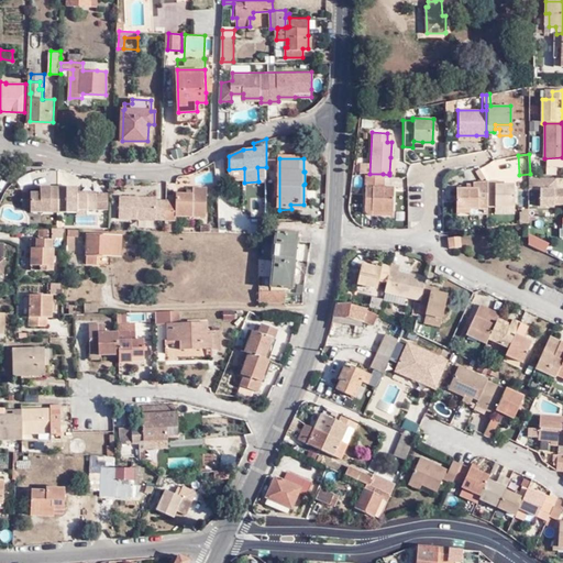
[(382,186),(383,174),(370,174),(365,173),(364,208),(368,213),(372,213),(373,208),(392,209),(393,186),(382,186)]
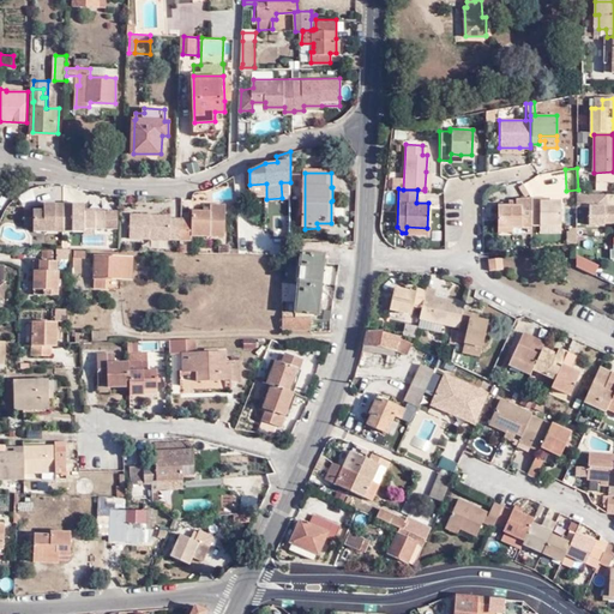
[(608,194),(578,194),(578,208),(590,208),(589,226),(605,226),(605,223),(605,208),(608,208),(608,194)]
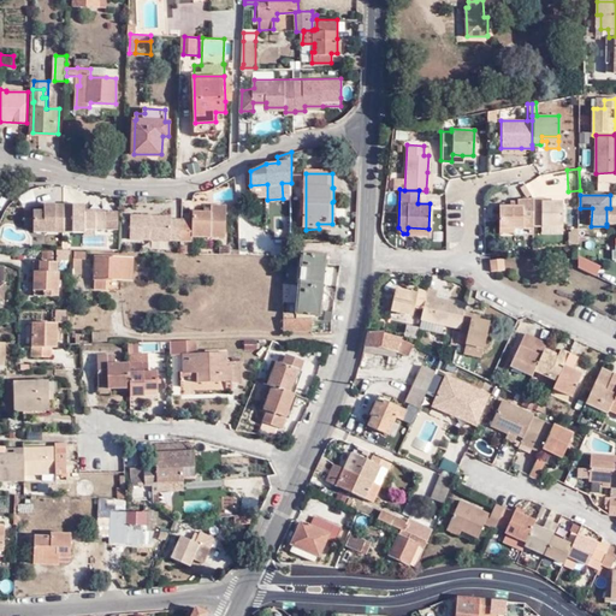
[(533,199),(533,202),(534,226),(563,225),(563,201),(555,201),(546,201),(546,197),(533,199)]
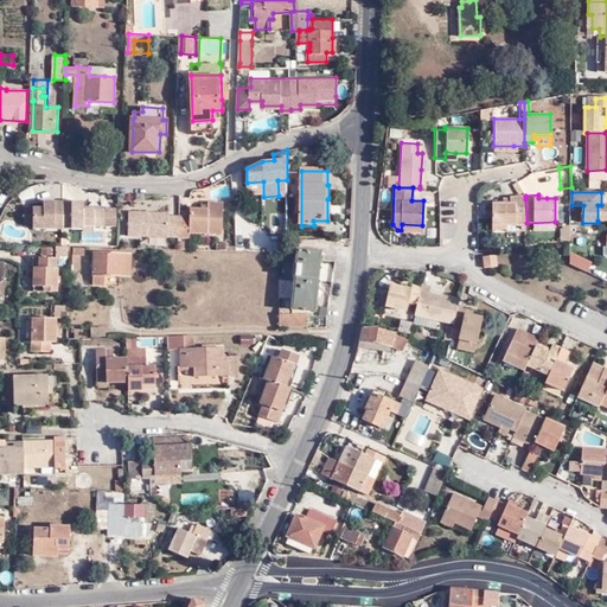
[(526,224),(526,223),(525,199),(511,199),(511,204),(503,204),(492,204),(493,225),(508,225),(526,224)]
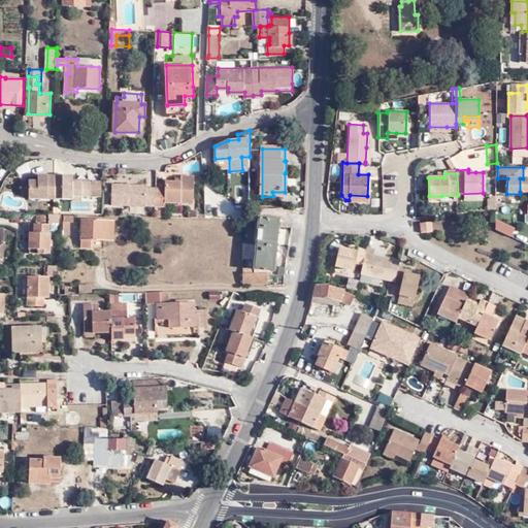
[(48,178),(39,178),(39,180),(22,180),(22,193),(30,193),(29,198),(72,199),(72,196),(81,196),(83,196),(91,196),(102,196),(102,182),(91,183),(73,182),(73,179),(64,179),(64,175),(48,175),(48,178)]
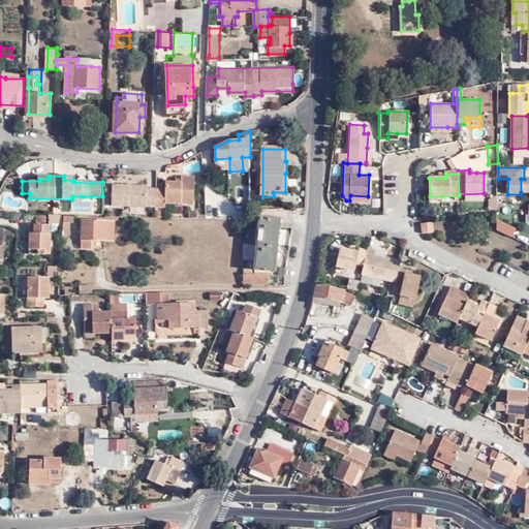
[(129,188),(129,185),(113,185),(112,205),(165,207),(165,203),(193,204),(194,178),(181,177),(181,179),(181,183),(175,183),(165,182),(165,189),(148,189),(129,188)]
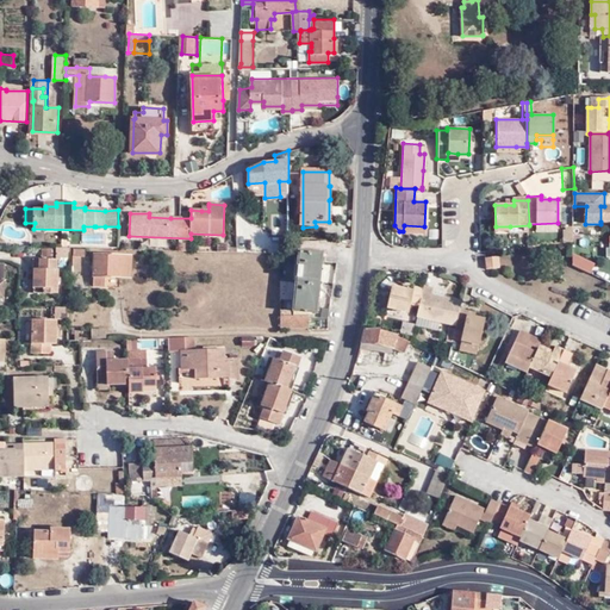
[(286,231),(286,215),(272,215),(272,231),(286,231)]
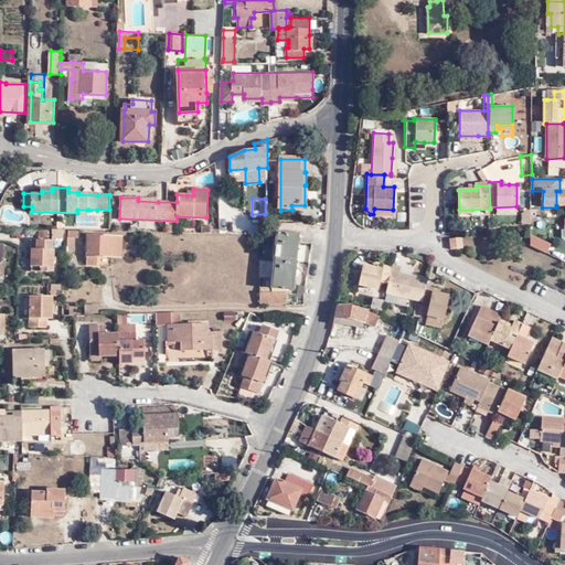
[(521,226),(531,225),(530,219),(530,210),(523,211),(523,213),(521,214),(521,226)]
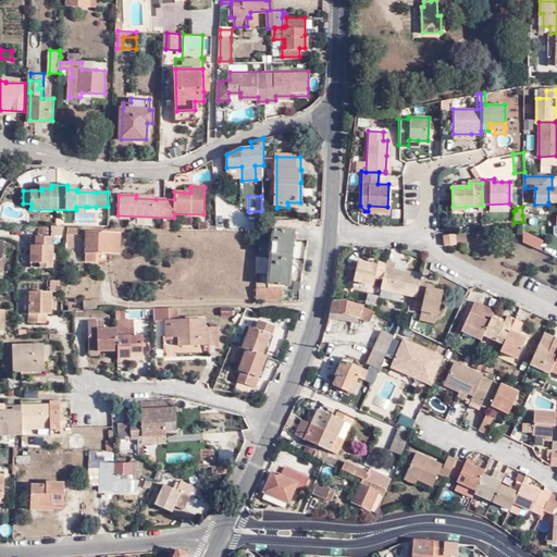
[(530,215),(530,231),(543,231),(543,215),(530,215)]
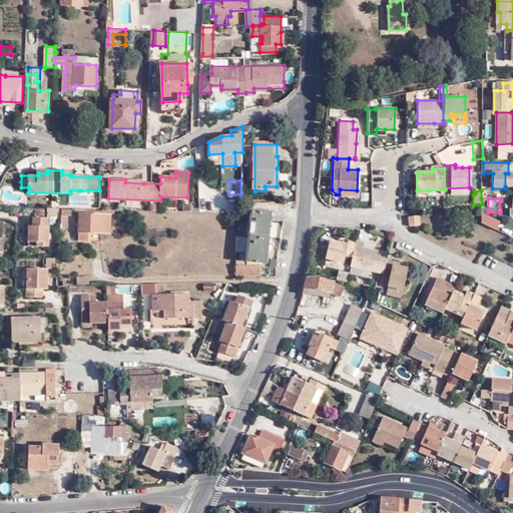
[(71,215),(71,209),(62,209),(62,215),(61,215),(61,227),(69,228),(69,215),(71,215)]
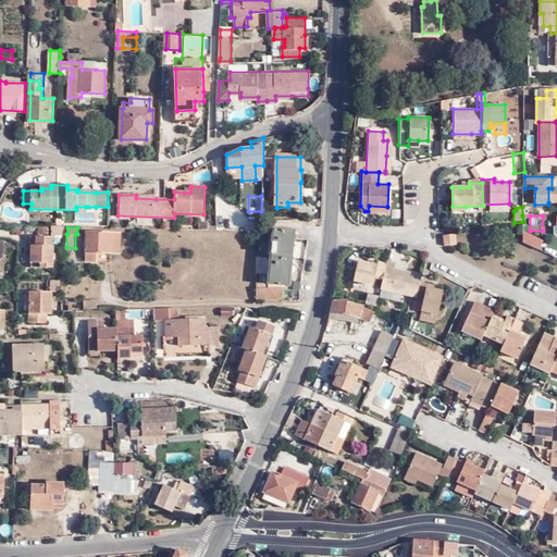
[(288,285),(294,232),(274,230),(271,256),(271,259),(269,275),(269,284),(286,285),(288,285)]
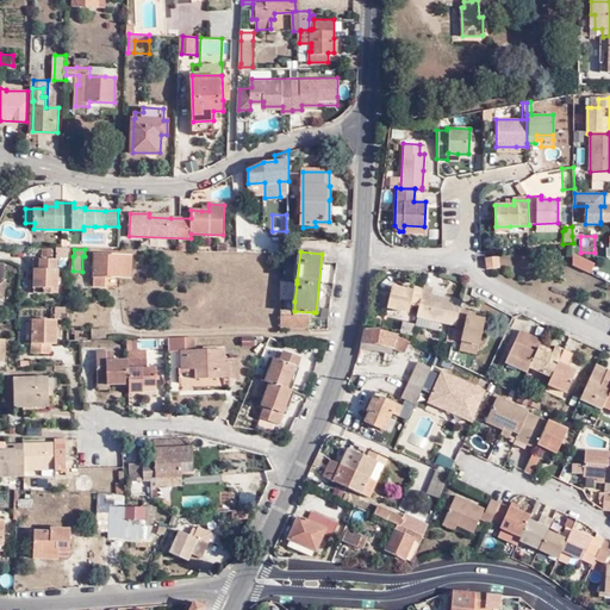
[(123,275),(123,255),(97,254),(95,275),(107,275),(123,275)]
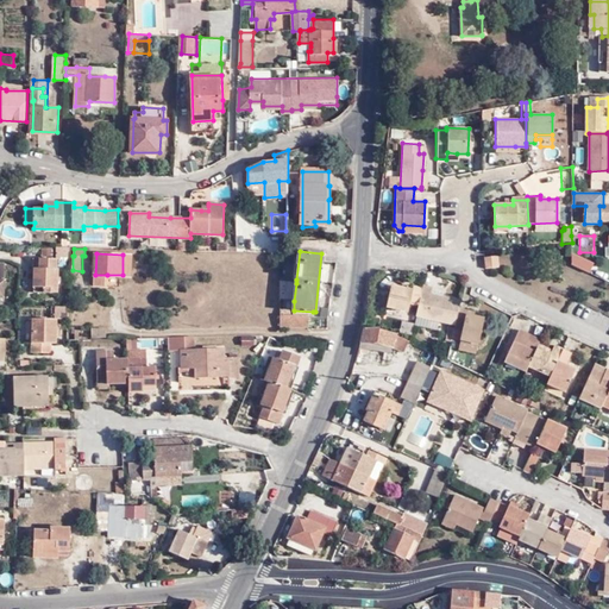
[(575,253),(570,264),(590,272),(595,261),(575,253)]
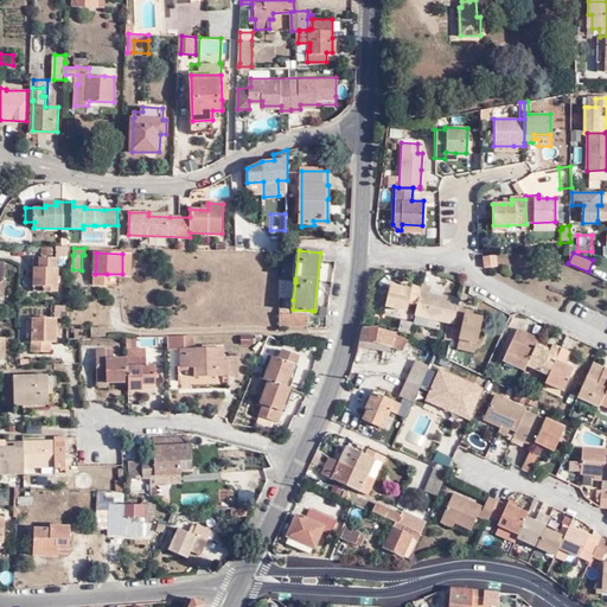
[(132,254),(122,254),(122,274),(131,275),(132,254)]
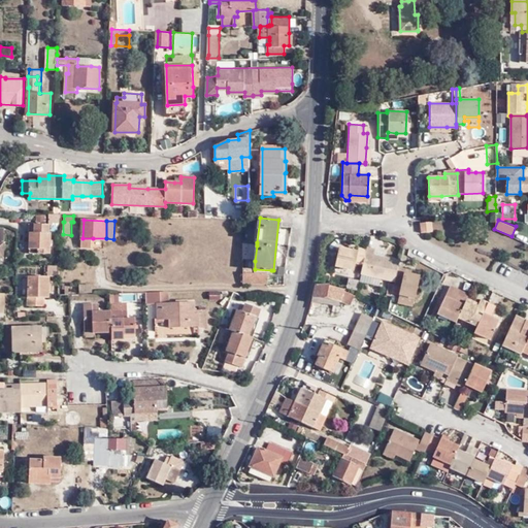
[(431,222),(421,223),(421,232),(432,231),(431,222)]
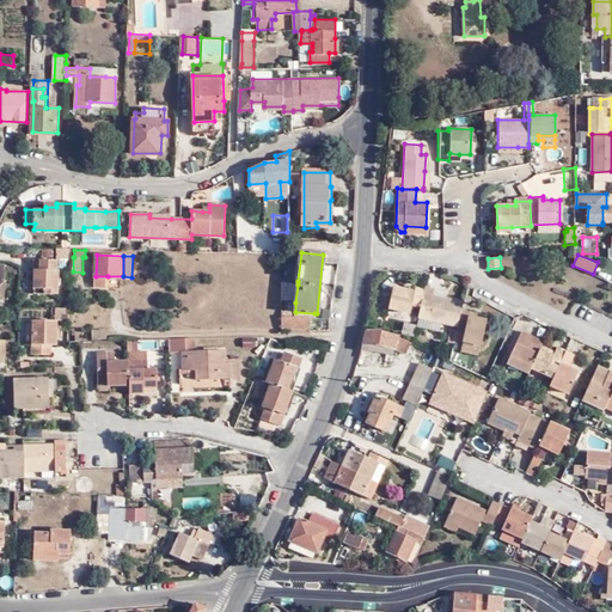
[(34,270),(35,270),(40,270),(40,275),(35,275),(35,293),(59,294),(60,270),(57,270),(57,261),(34,259),(34,270)]
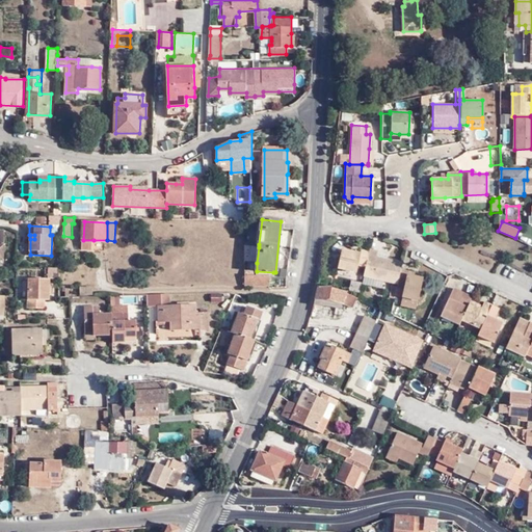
[(92,248),(94,240),(83,240),(82,248),(92,248)]
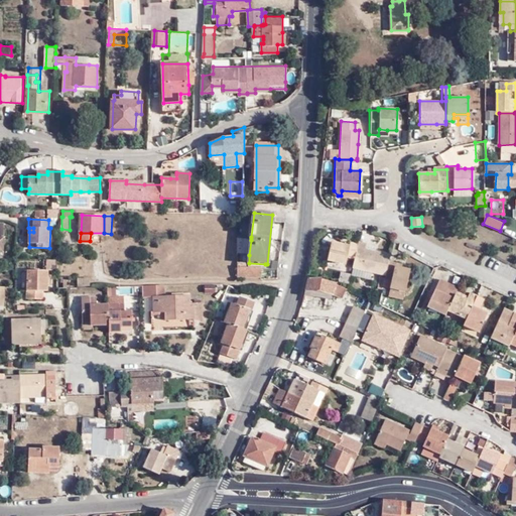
[(251,240),(237,239),(237,253),(249,255),(251,240)]
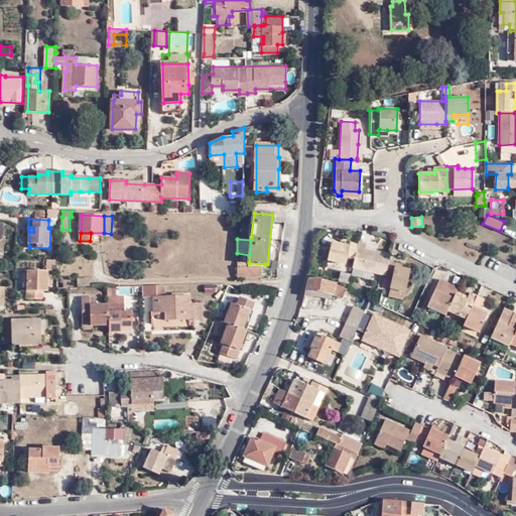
[(347,257),(355,258),(358,243),(350,241),(349,245),(331,241),(327,260),(346,263),(347,257)]
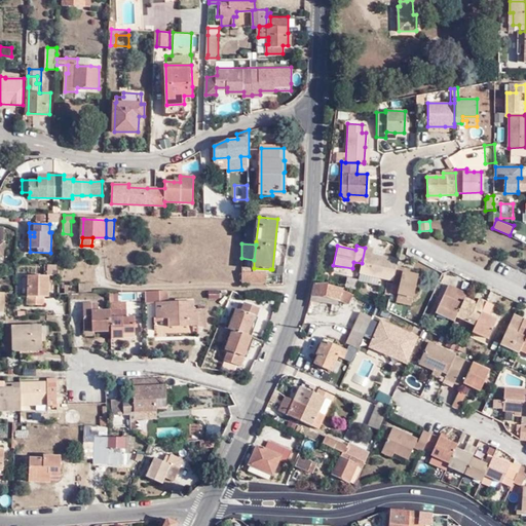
[(365,247),(365,248),(362,263),(361,272),(388,276),(393,277),(396,265),(398,258),(372,253),(372,249),(365,247)]
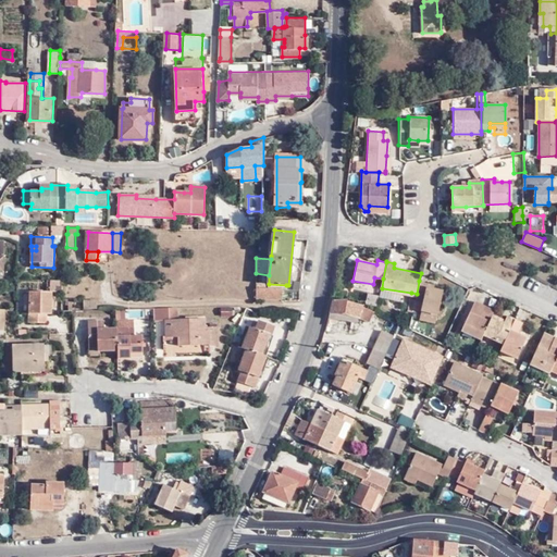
[(370,292),(371,284),(357,282),(356,289),(370,292)]
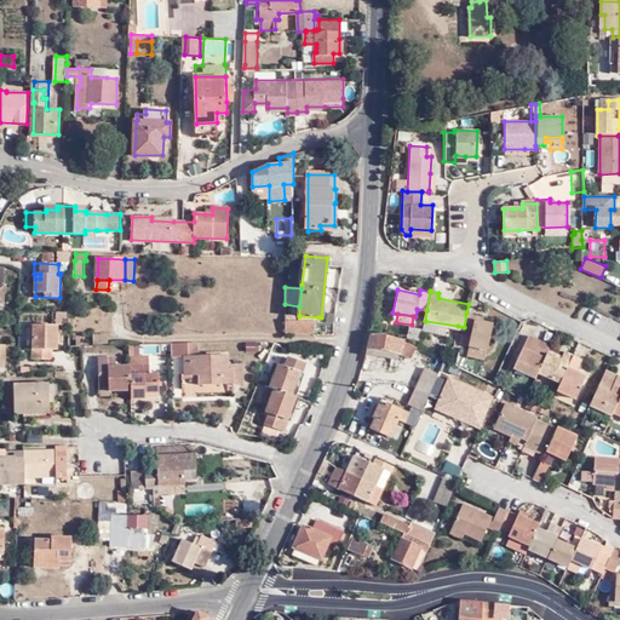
[(476,315),(469,314),(464,333),(470,334),(469,344),(487,349),(492,323),(482,321),(475,319),(476,315)]
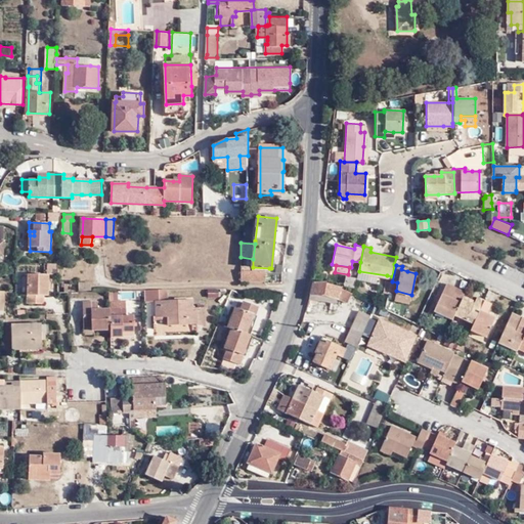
[(266,280),(265,271),(252,271),(241,271),(242,281),(266,280)]
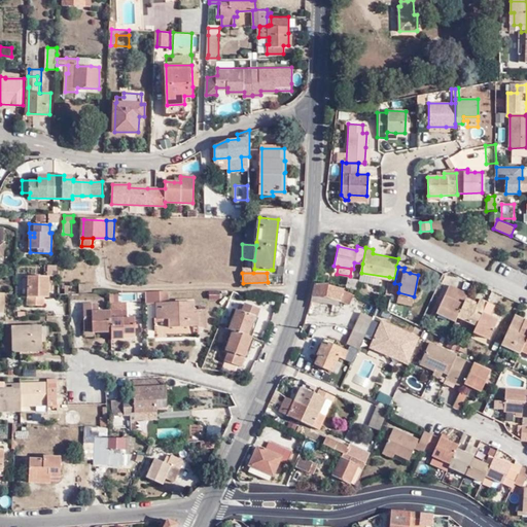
[(518,285),(526,285),(526,273),(519,273),(518,285)]
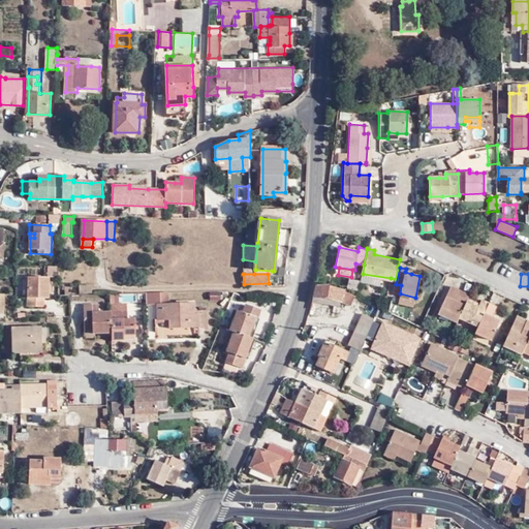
[(50,277),(29,277),(28,306),(44,307),(44,299),(49,299),(50,277)]
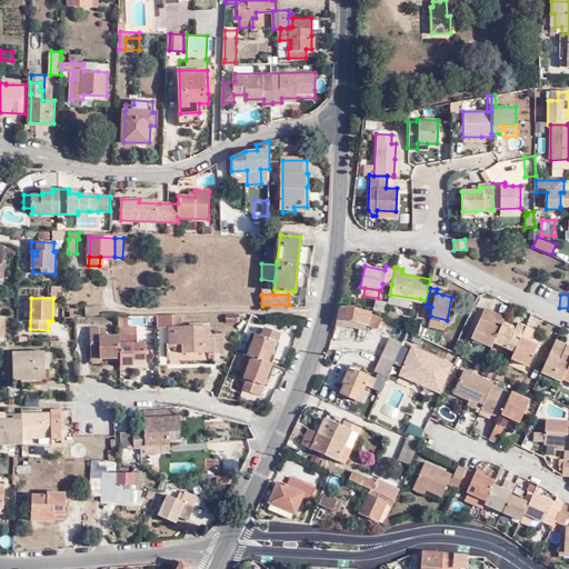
[(100,316),(101,306),(87,306),(87,315),(100,316)]
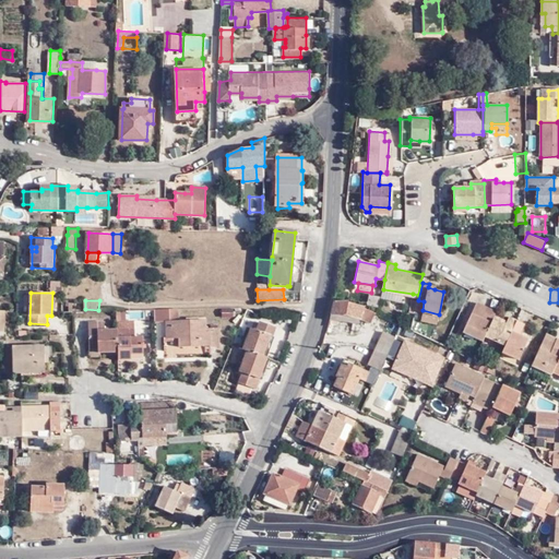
[(351,300),(334,300),(330,320),(351,321),(358,323),(360,318),(363,317),(371,321),(376,313),(365,308),(365,307),(351,302),(351,300)]
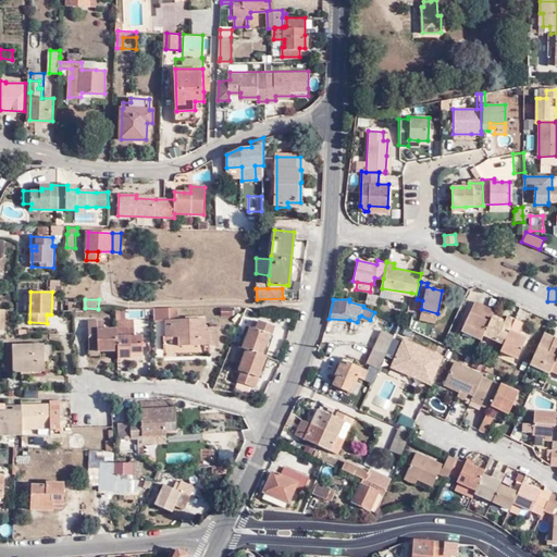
[(492,314),(494,311),(474,301),(461,331),(480,339),(482,335),(492,314)]
